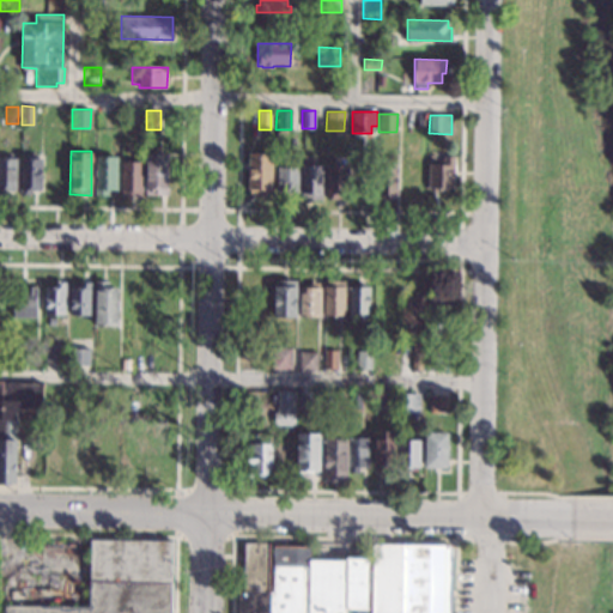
[(272,198),(248,198),(249,152),(272,152),(272,198)]
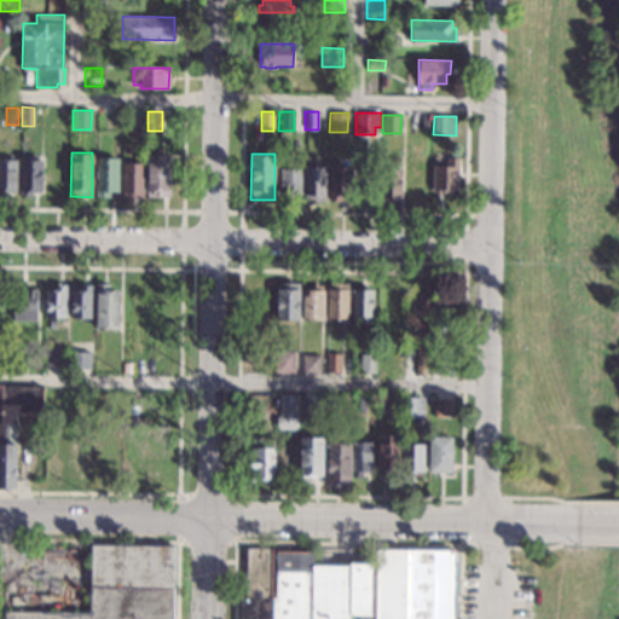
[(38,160),(41,160),(41,192),(32,192),(32,197),(19,197),(21,161),(27,161),(27,155),(38,156),(38,160)]
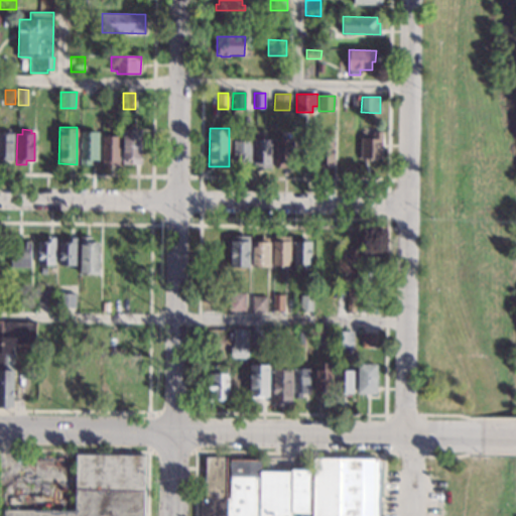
[(9,133),(14,133),(14,159),(11,159),(11,160),(5,160),(5,163),(0,163),(0,134),(2,134),(2,130),(9,130),(9,133)]
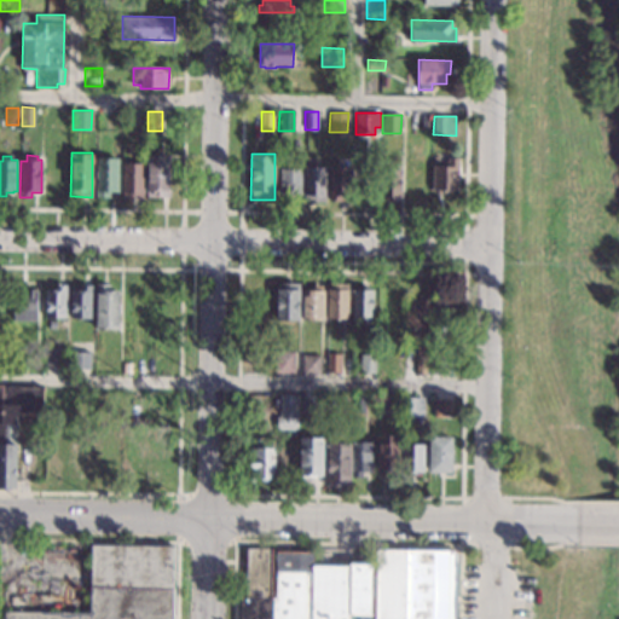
[(169,197),(146,197),(146,156),(169,156),(169,197)]
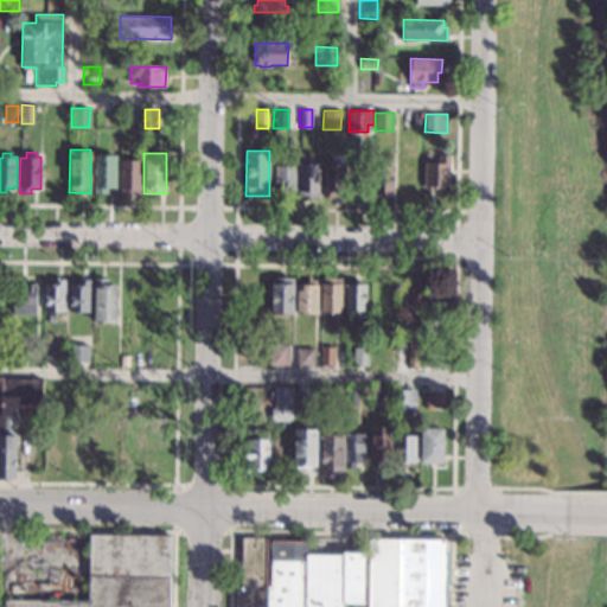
[(115,187),(107,187),(107,193),(95,193),(95,154),(115,154),(115,187)]
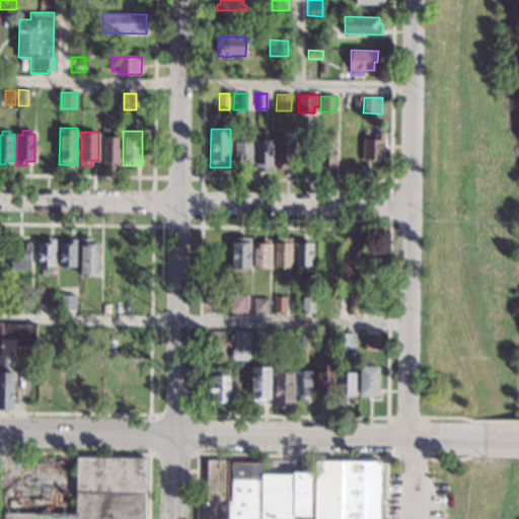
[(265,139),(273,139),(273,169),(254,169),(254,140),(257,140),(257,133),(266,133),(265,139)]
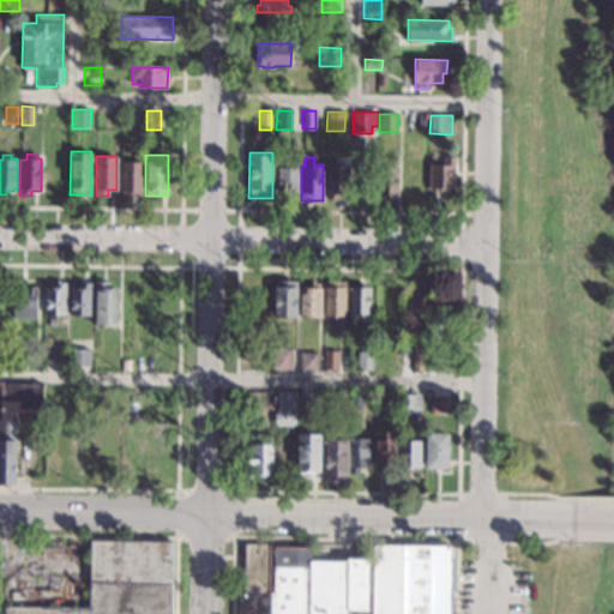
[(453,190),(438,190),(438,193),(431,192),(431,188),(428,188),(428,164),(445,164),(445,157),(455,157),(453,190)]
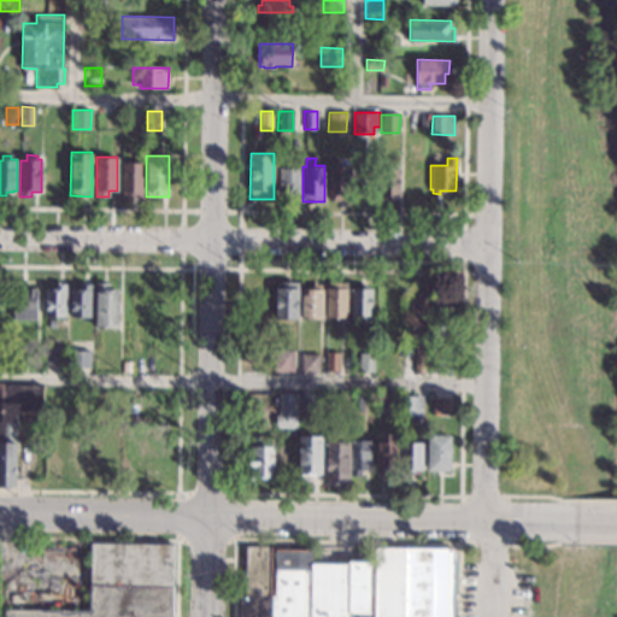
[(394,170),(400,170),(399,195),(394,195),(394,201),(380,201),(381,162),(394,163),(394,170)]
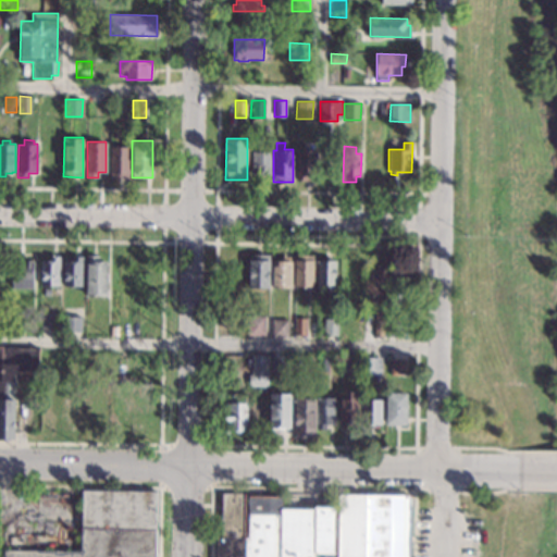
[(130,178),(110,178),(110,147),(130,147),(130,178)]
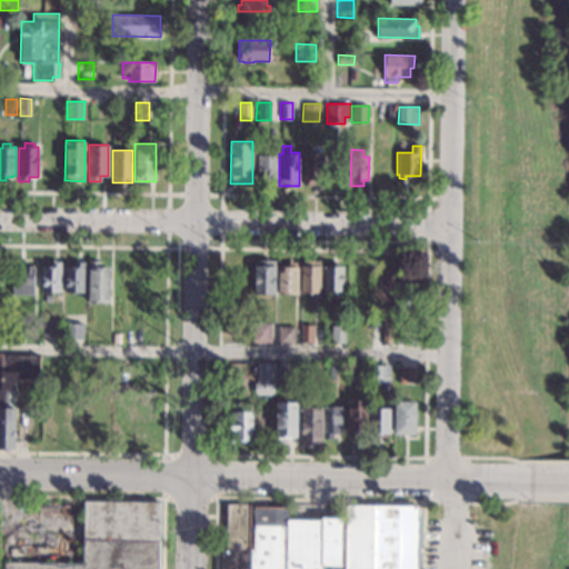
[(322,186),(301,185),(302,153),(322,153),(322,186)]
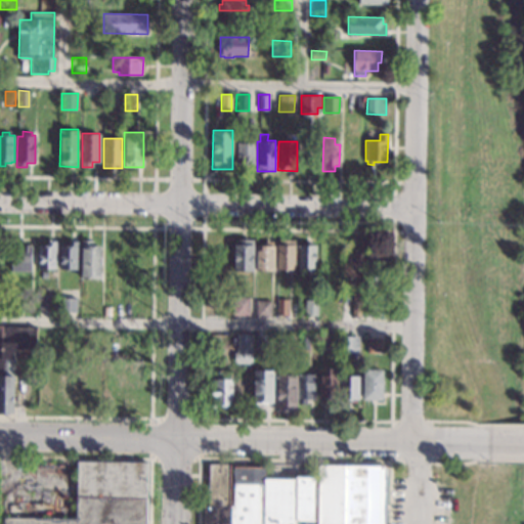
[(255,165),(236,165),(236,143),(255,143),(255,165)]
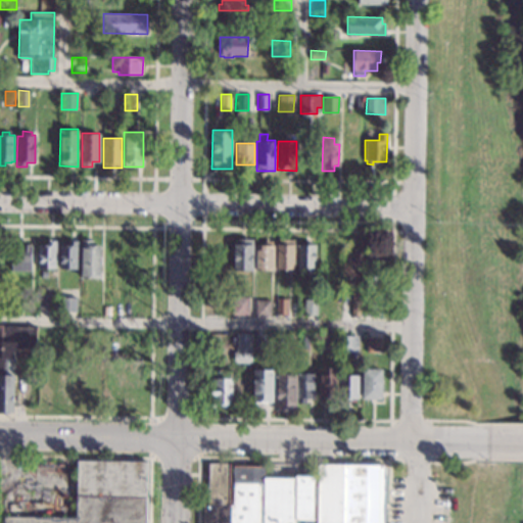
[(252,271),(233,270),(234,239),(252,240),(252,271)]
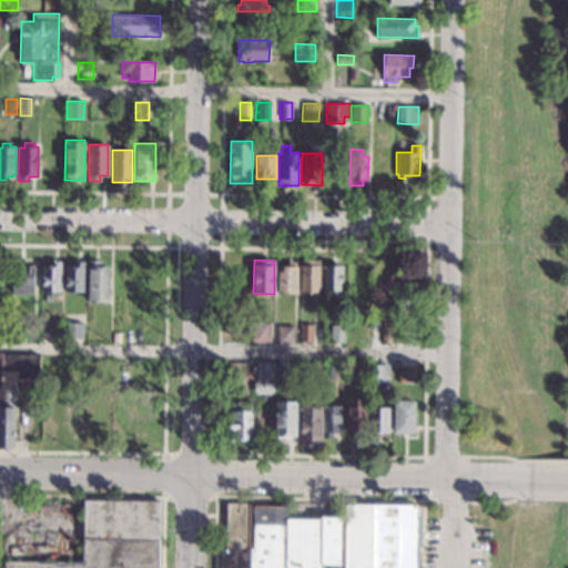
[(321,293),(298,293),(300,260),(321,260),(321,293)]
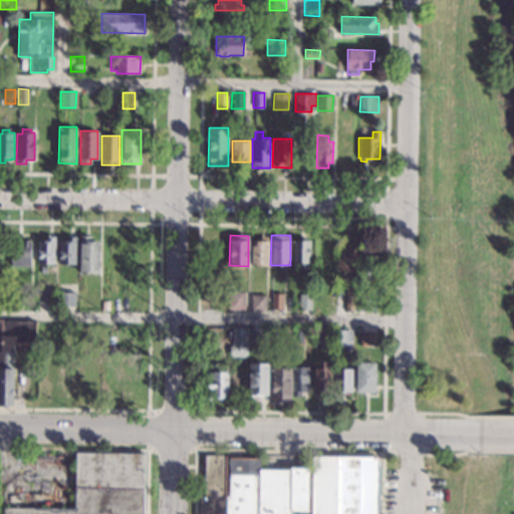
[(90,242),(97,242),(97,273),(79,273),(79,236),(90,236),(90,242)]
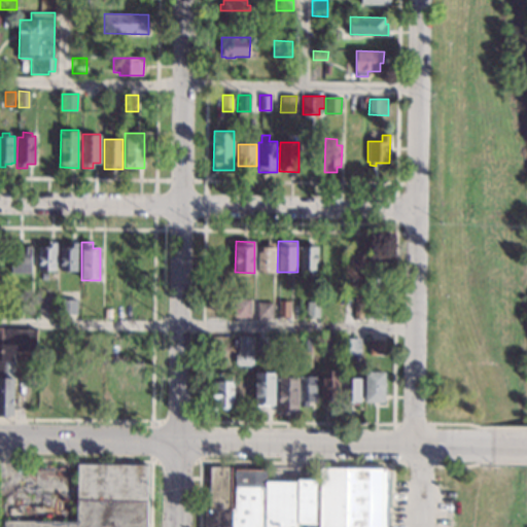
[(78,271),(60,270),(60,246),(70,246),(70,243),(78,243),(78,271)]
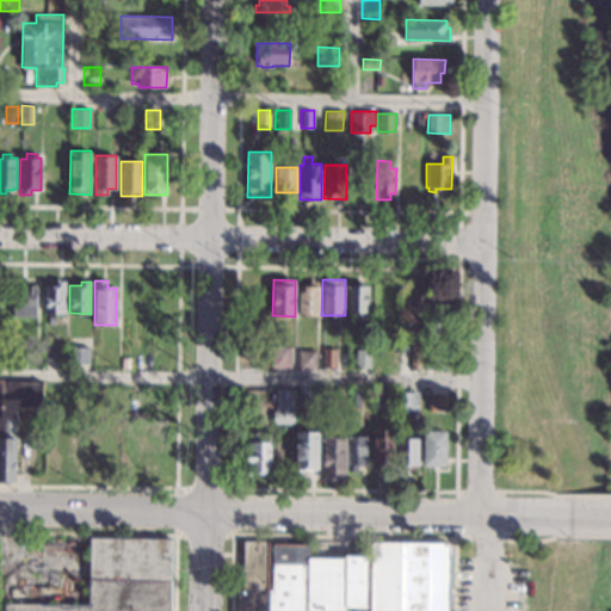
[(65,314),(45,314),(45,284),(66,284),(65,314)]
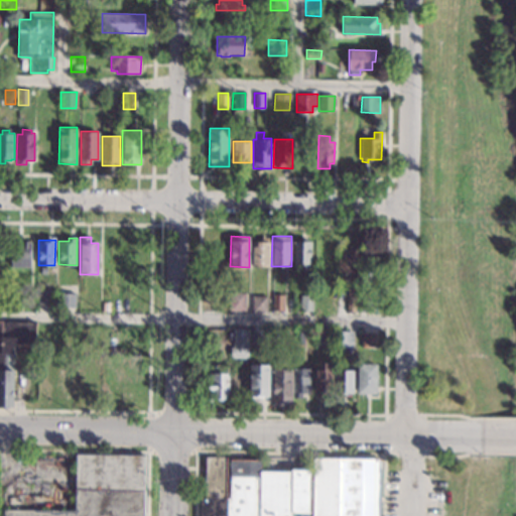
[(30,267),(10,266),(11,241),(30,242),(30,267)]
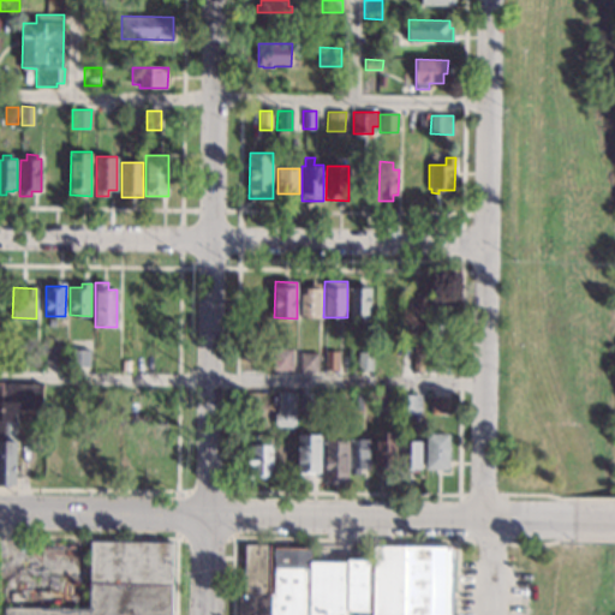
[(321,318),(300,318),(300,287),(322,287),(321,318)]
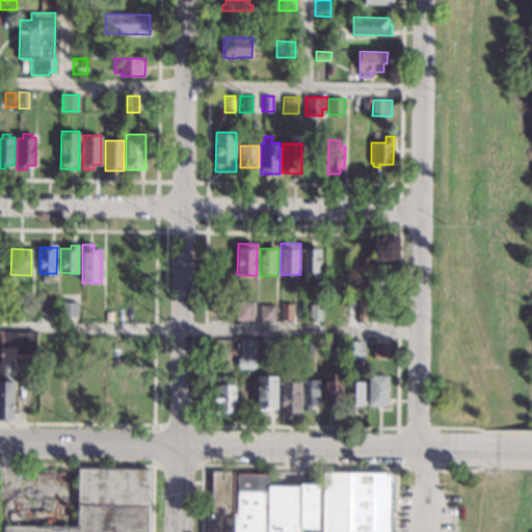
[(320,277),(302,276),(303,248),(321,248),(320,277)]
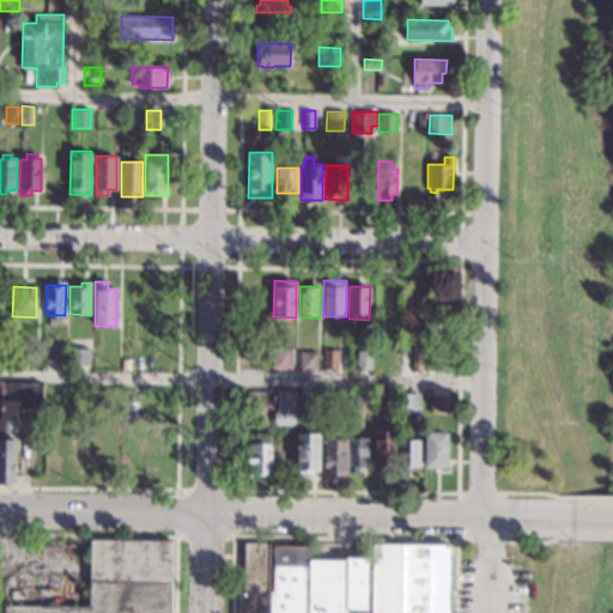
[(422,323),(401,323),(401,296),(410,296),(410,292),(422,293),(422,323)]
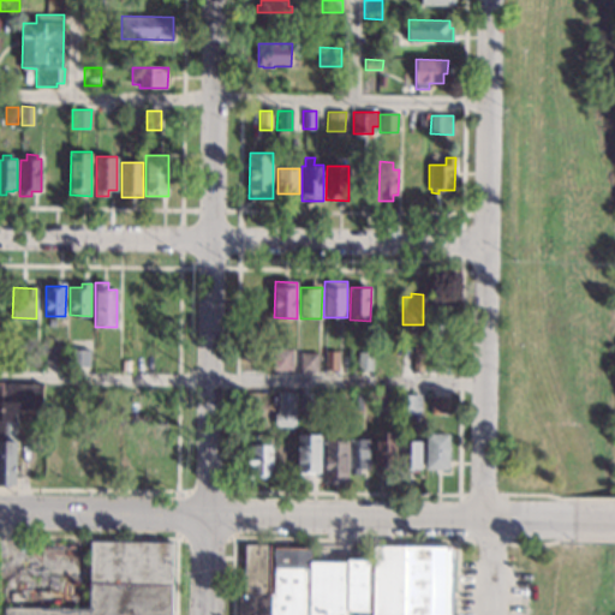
[(453,326),(428,326),(429,297),(453,297),(453,326)]
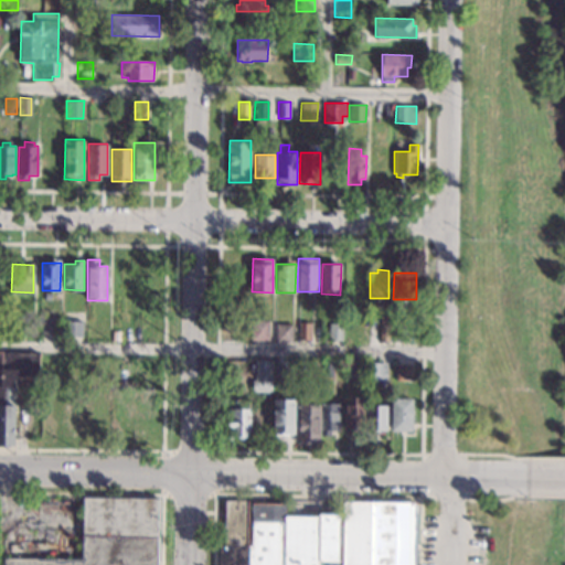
[(388,343),(380,342),(380,316),(390,316),(388,343)]
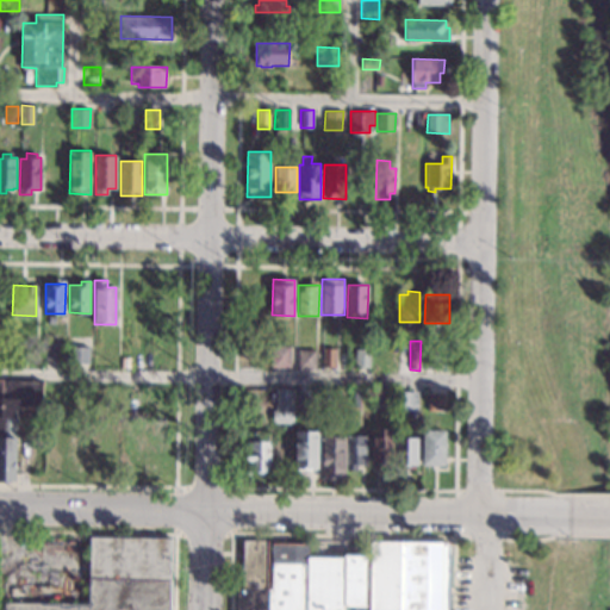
[(61,361),(44,361),(44,342),(62,342),(61,361)]
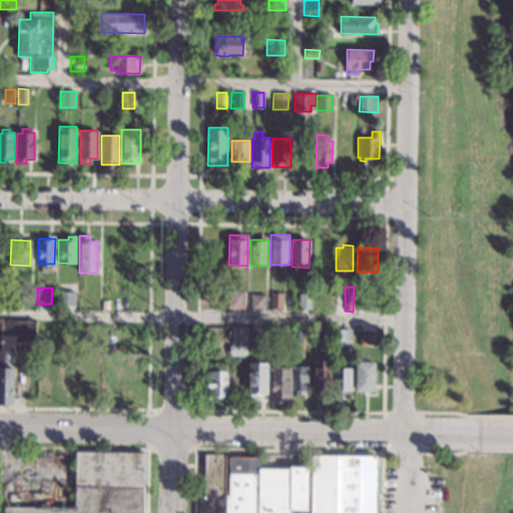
[(74,306),(57,306),(57,292),(75,292),(74,306)]
